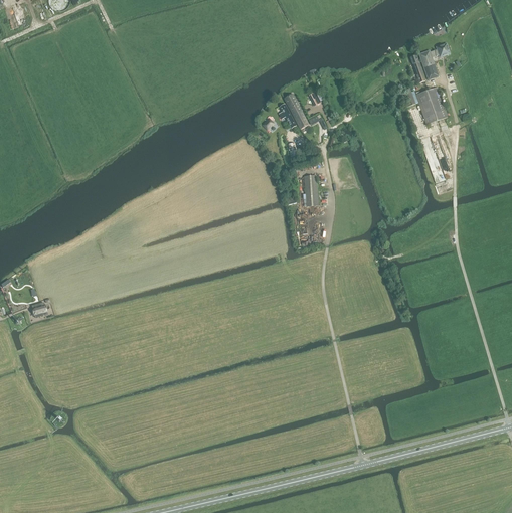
[(428,50),(428,49),(416,53),(422,70),(425,78),(436,75),(433,66),(430,56),(437,54),(438,56),(448,52),(444,42),(434,46),(435,48),(428,50)]
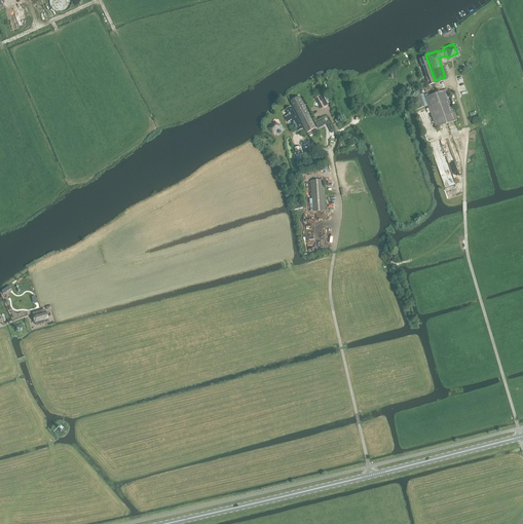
[(425,83),(432,81),(422,55),(416,58),(425,83)]
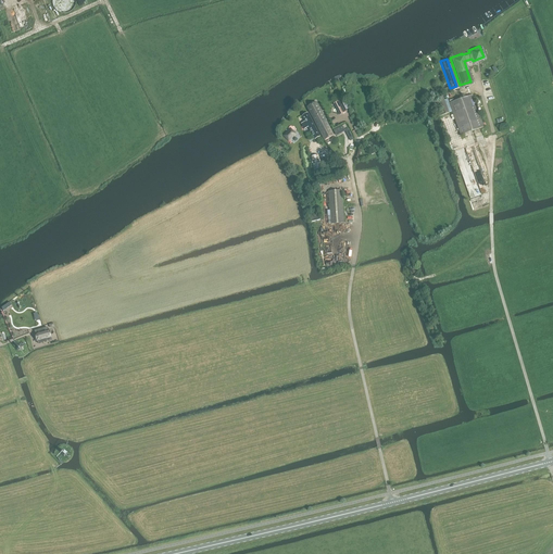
[(457,134),(481,125),(480,124),(479,121),(469,93),(447,101),(449,110),(457,134)]
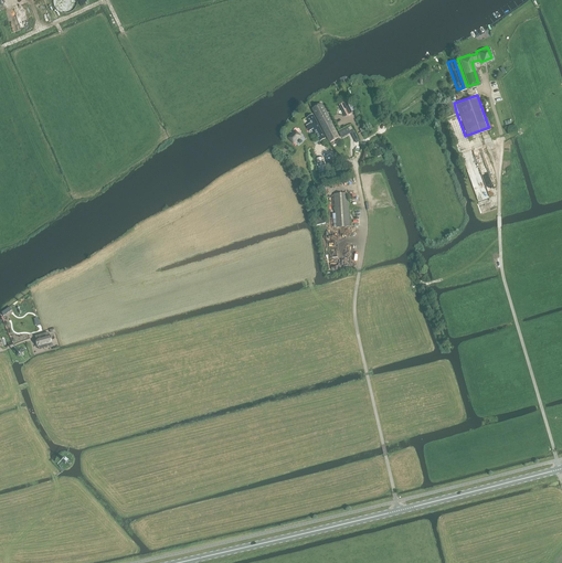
[(350,112),(343,99),(336,103),(342,115),(350,112)]
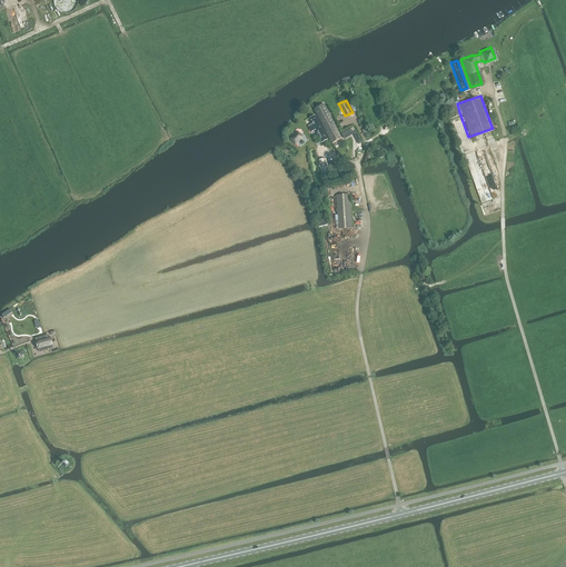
[(331,122),(321,102),(311,108),(323,128),(331,122)]
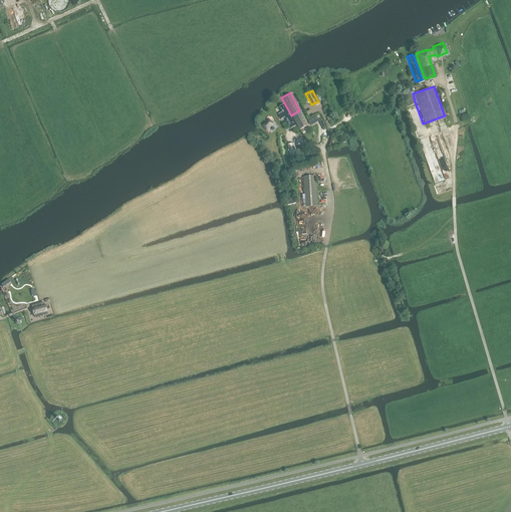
[(288,126),(293,124),(282,102),(277,105),(280,110),(276,112),(278,117),(282,115),(288,126)]
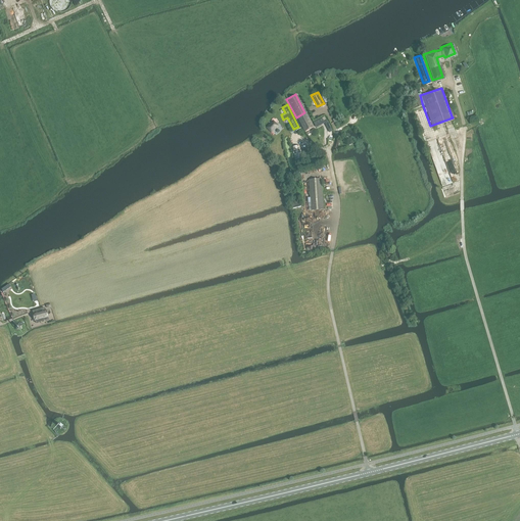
[(296,117),(302,130),(311,126),(304,112),(296,117)]
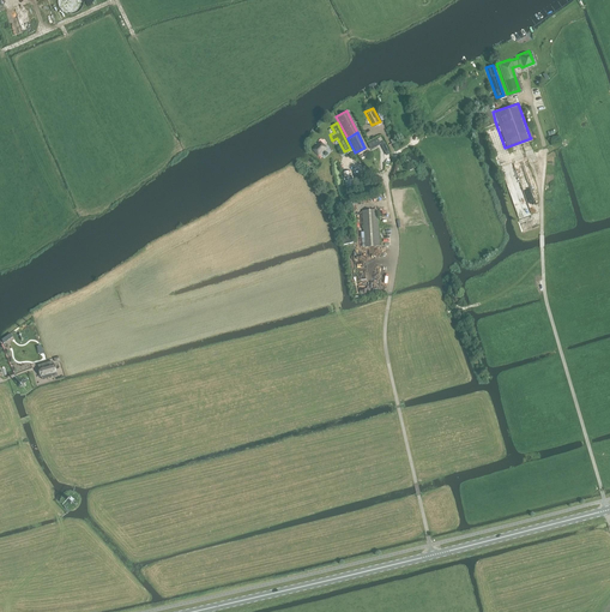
[(309,148),(315,154),(324,145),(318,139),(309,148)]
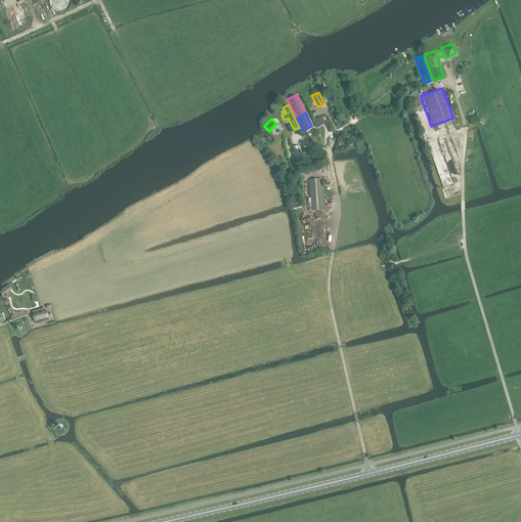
[(293,159),(301,157),(298,143),(290,145),(293,159)]
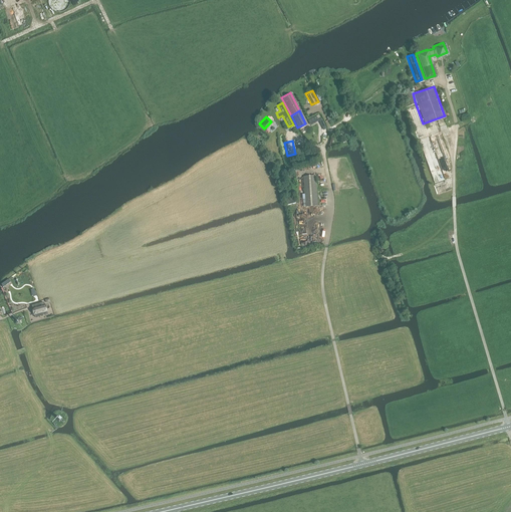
[(314,190),(313,175),(301,175),(301,190),(314,190)]
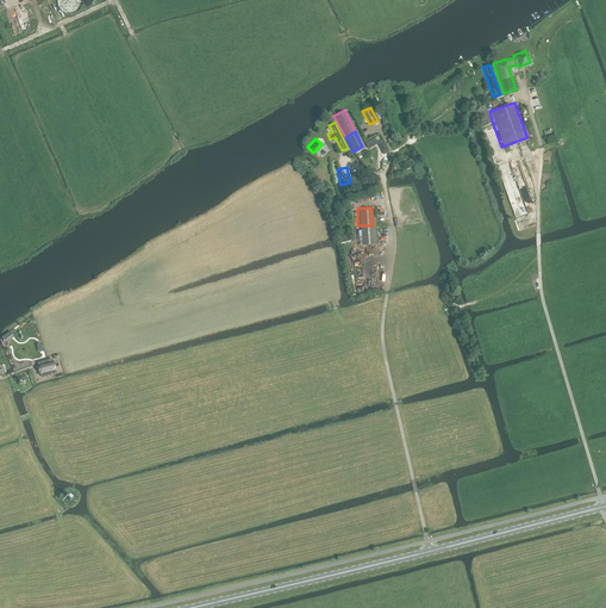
[(357,225),(358,243),(374,242),(373,225),(357,225)]
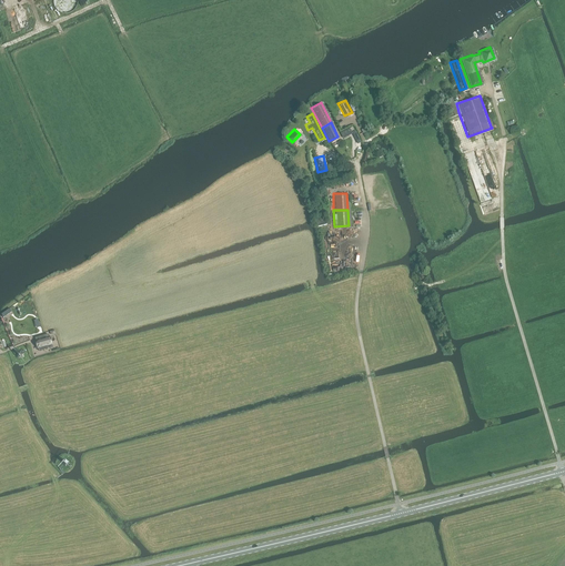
[(7,306),(0,311),(0,315),(9,310),(7,306)]
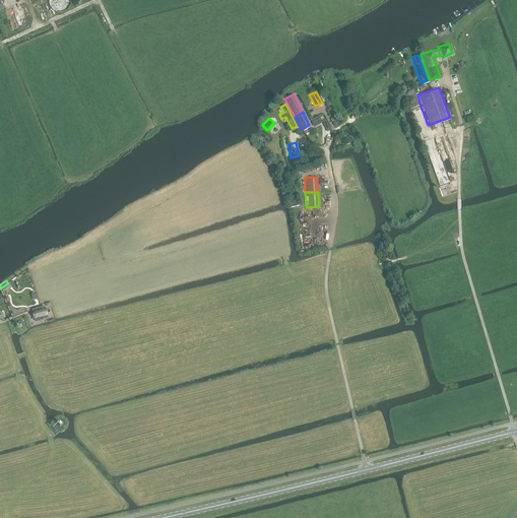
[(30,310),(28,310),(30,317),(33,317),(33,319),(41,317),(41,315),(45,314),(43,307),(42,307),(41,305),(29,308),(30,310)]
